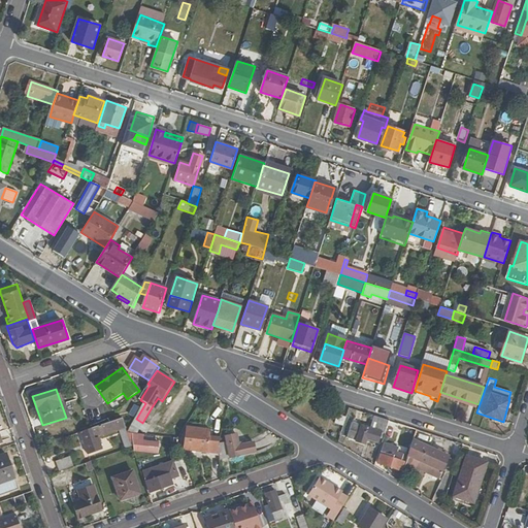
[(140,400),(131,415),(136,419),(145,403),(140,400)]
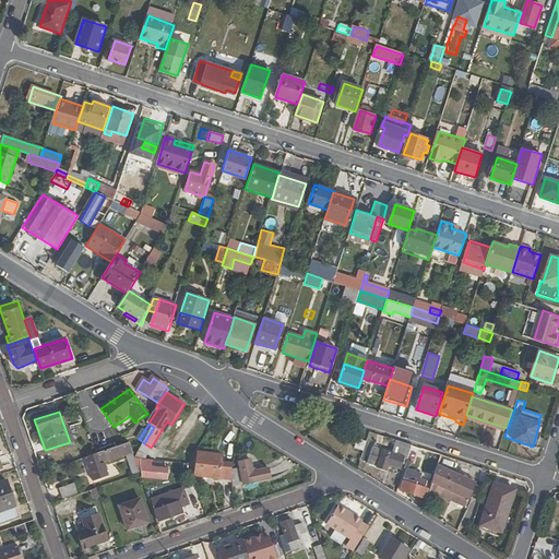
[(358,439),(355,448),(364,451),(367,442),(358,439)]
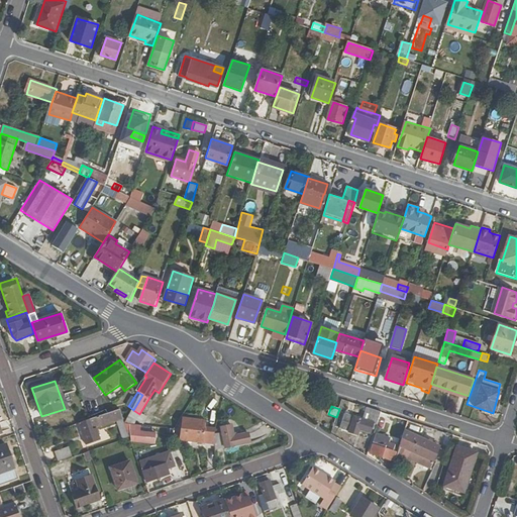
[(345,414),(340,429),(357,435),(359,429),(369,433),(373,423),(377,424),(381,411),(371,408),(367,421),(345,414)]
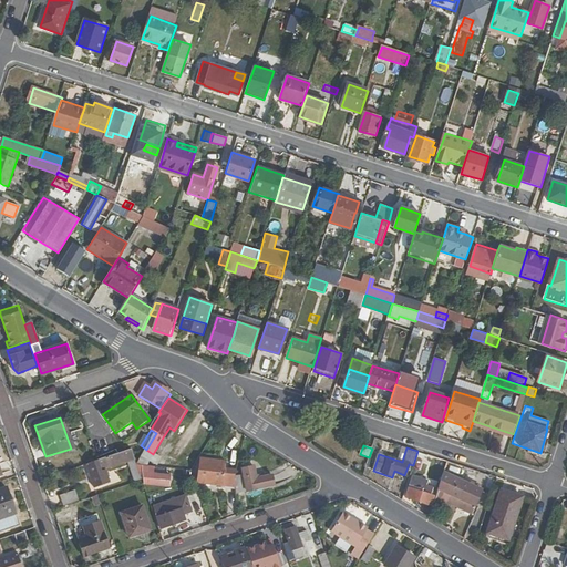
[(86,464),(95,488),(111,484),(105,468),(134,459),(131,449),(99,461),(86,464)]
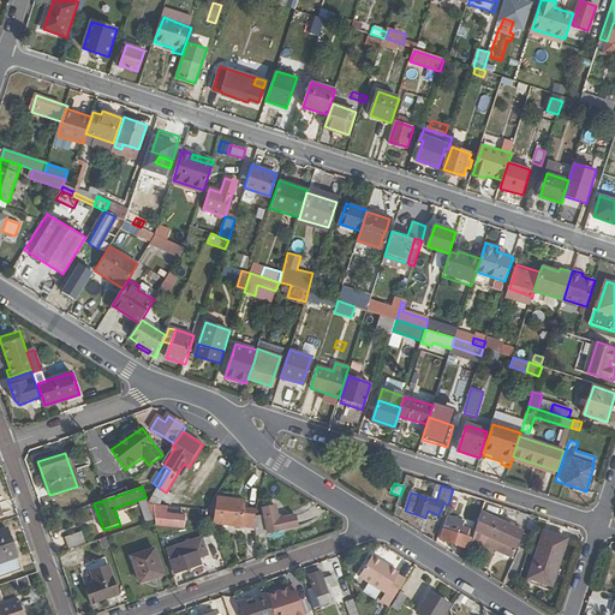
[(216,499),(215,523),(256,526),(256,517),(257,511),(245,509),(246,501),(216,499)]
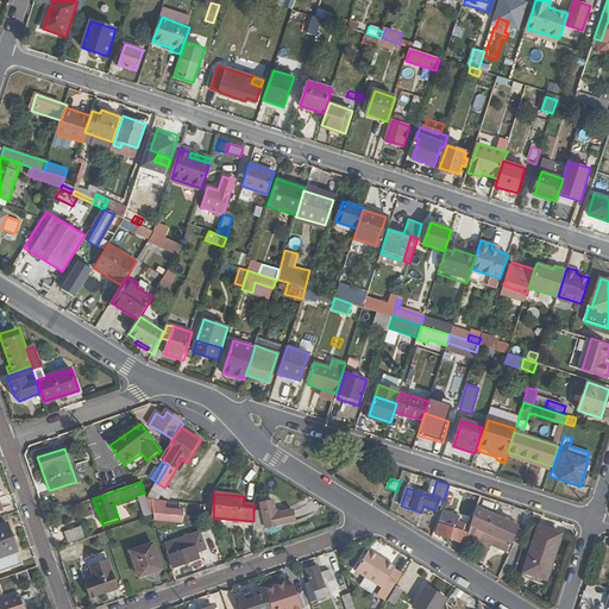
[(262,509),(265,528),(295,522),(293,510),(275,514),(271,501),(261,503),(262,509)]
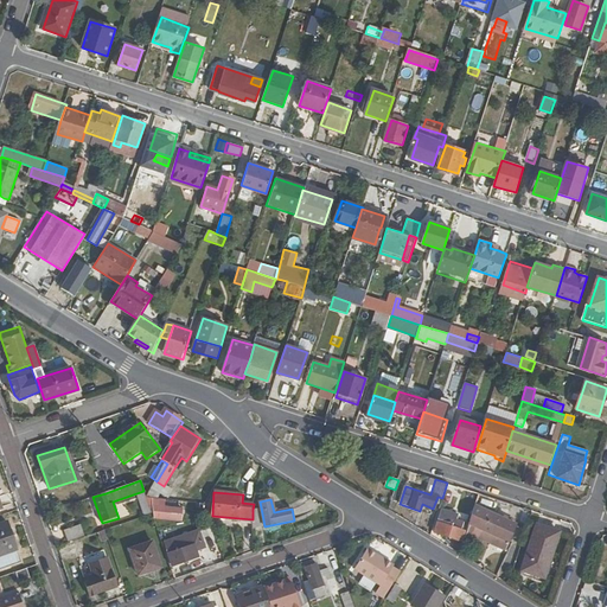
[(141,503),(146,516),(152,513),(147,500),(141,503)]
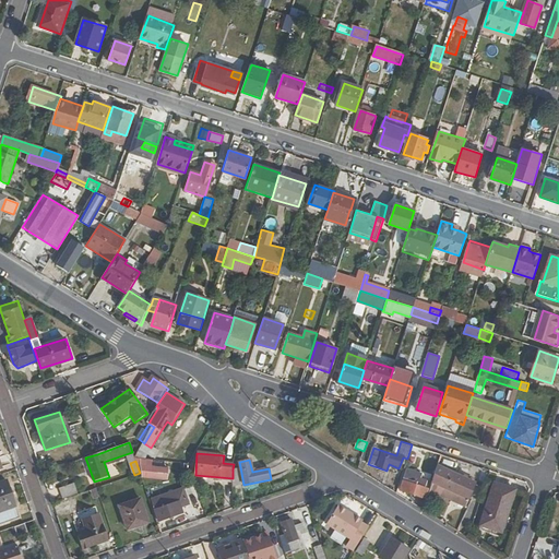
[(432,483),(468,500),(476,485),(438,466),(432,483)]
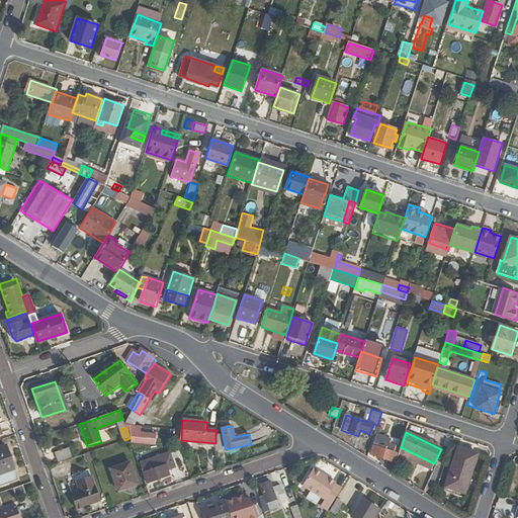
[(140,433),(140,442),(155,443),(156,435),(140,433)]
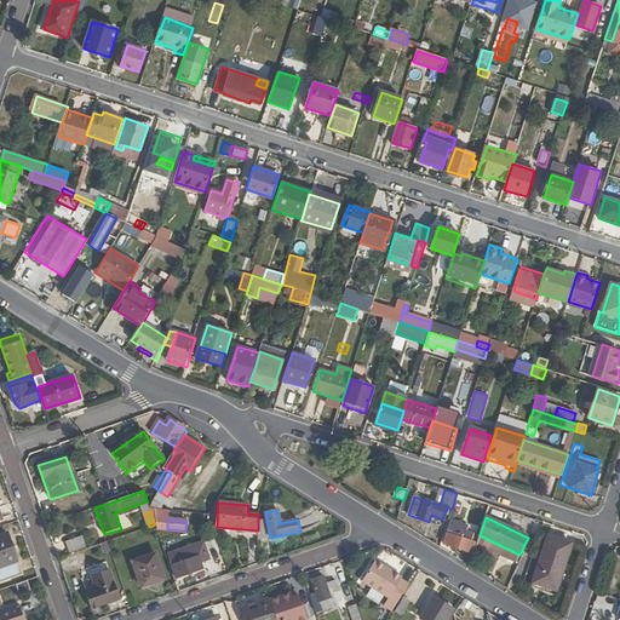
[(258,521),(258,530),(258,540),(270,538),(267,518),(258,521)]
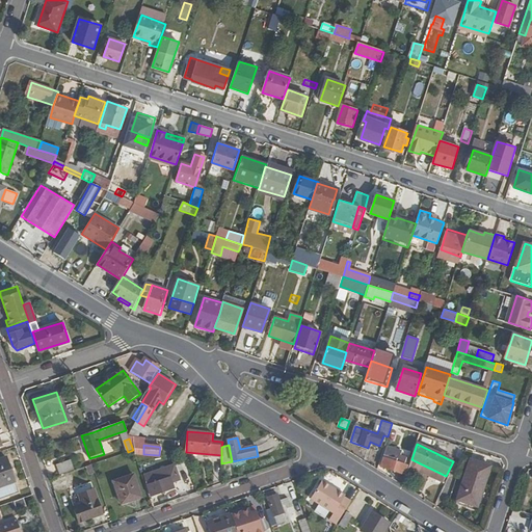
[(389,448),(382,467),(405,475),(410,460),(402,457),(403,453),(389,448)]
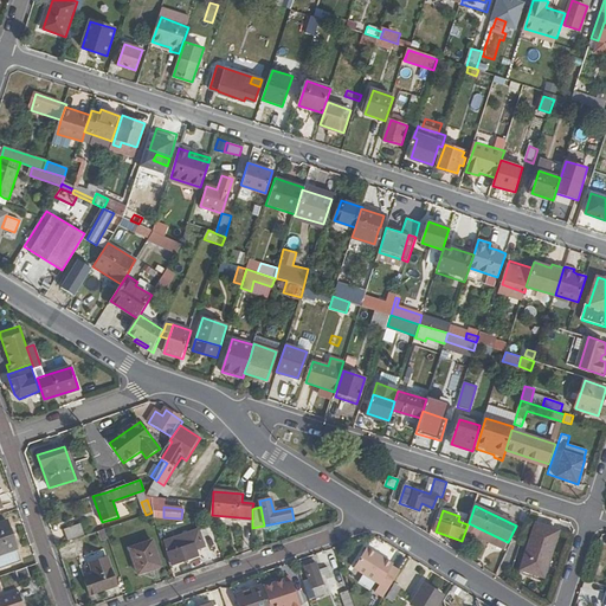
[(0,524),(0,558),(6,567),(20,562),(7,522),(0,524)]
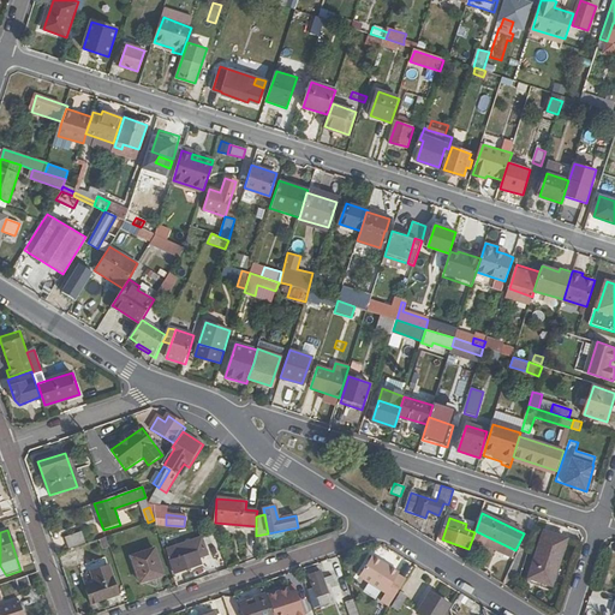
[(544,532),(527,581),(547,589),(550,586),(550,584),(553,585),(567,539),(544,532)]
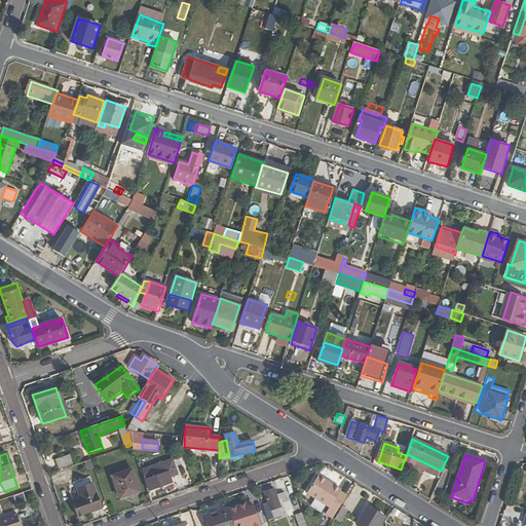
[(57,461),(60,471),(74,465),(70,456),(57,461)]
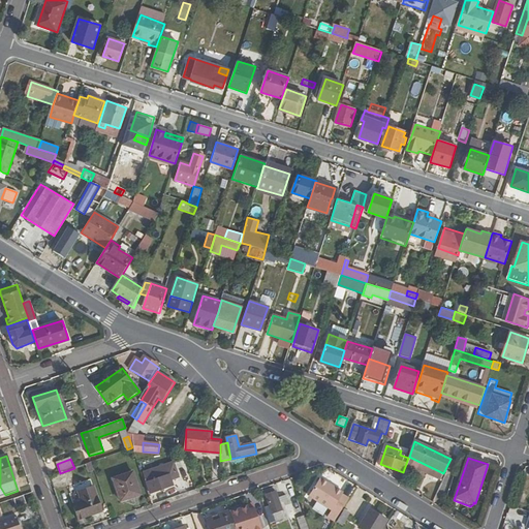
[(144,472),(148,483),(151,493),(174,486),(172,479),(180,477),(175,462),(144,472)]
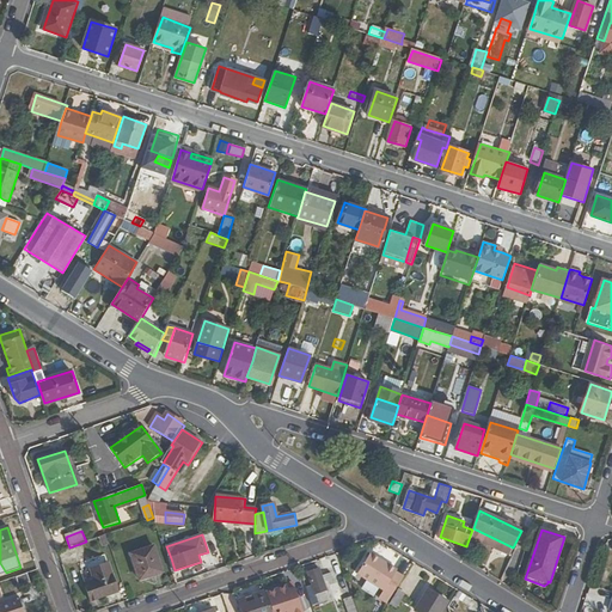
[(208,537),(213,549),(220,546),(216,534),(208,537)]
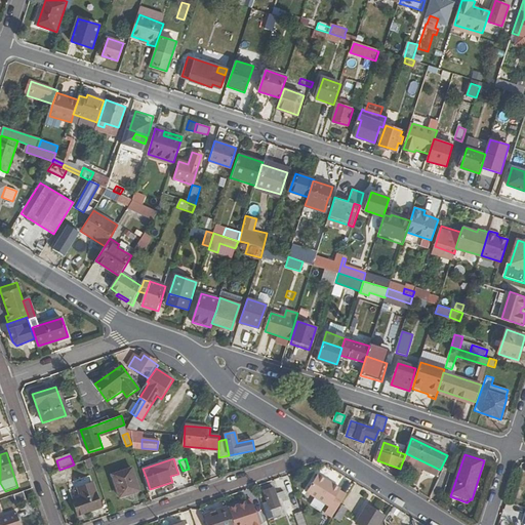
[(113,476),(120,498),(139,490),(132,470),(113,476)]
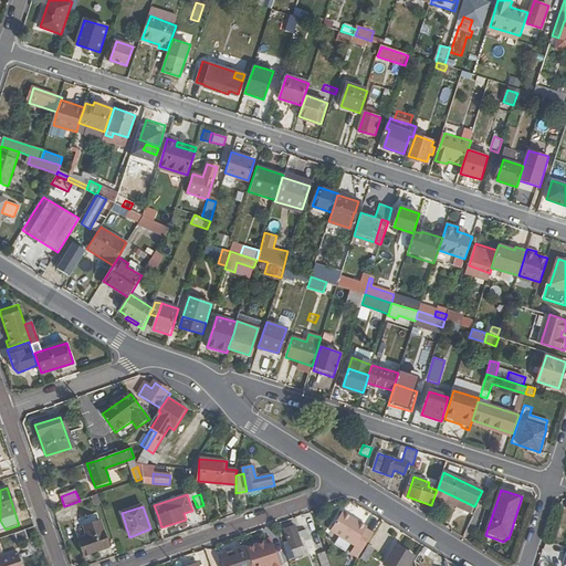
[(197,513),(202,526),(210,524),(206,510),(197,513)]
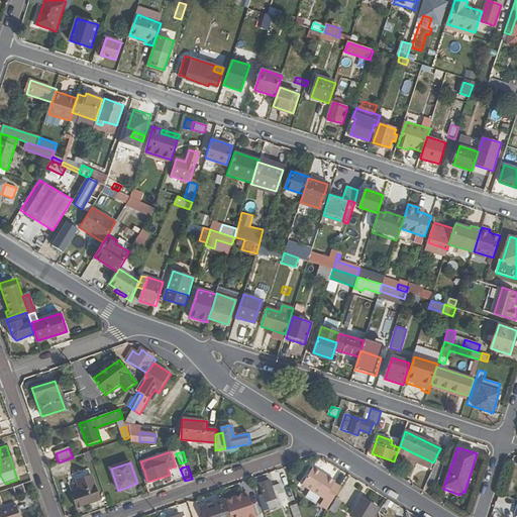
[(337,482),(316,468),(308,481),(330,494),(324,503),(331,507),(343,488),(336,484),(337,482)]
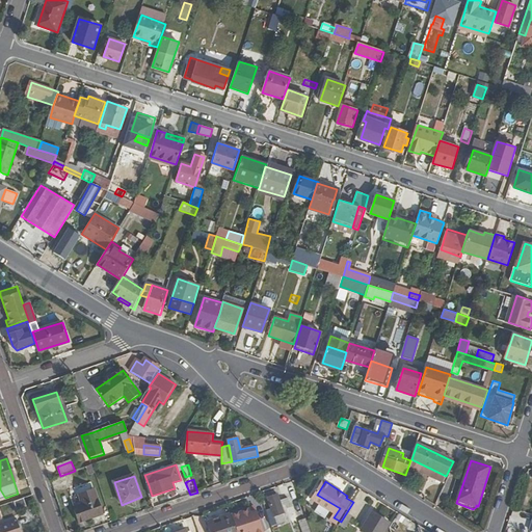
[(68,490),(74,508),(81,505),(78,495),(92,489),(90,482),(68,490)]
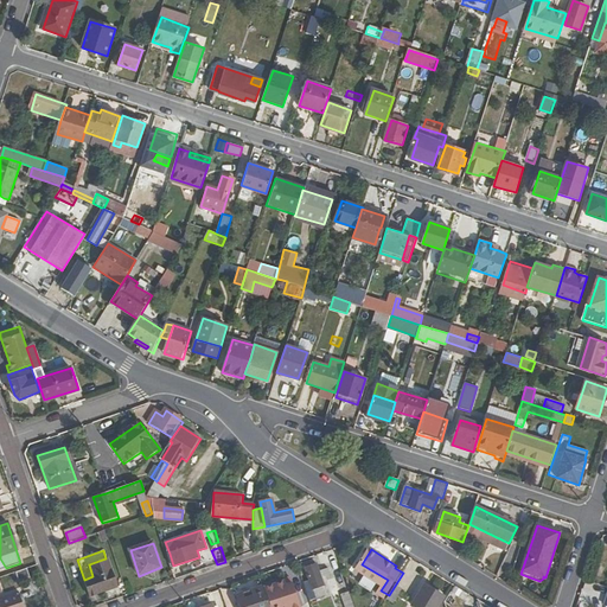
[(93,576),(84,580),(89,598),(116,587),(106,558),(89,564),(93,576)]
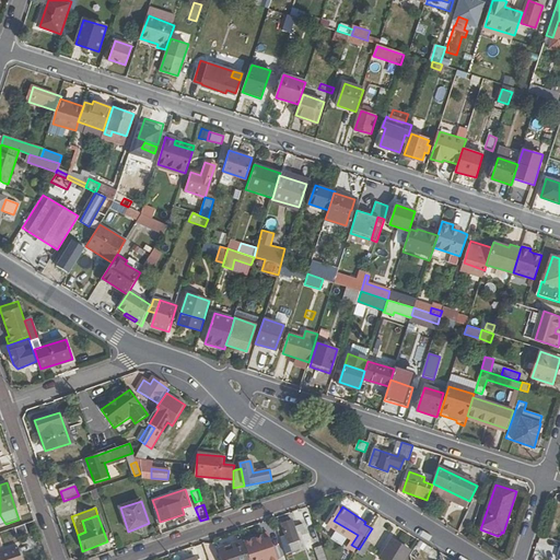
[(281,538),(288,555),(292,553),(289,545),(300,541),(292,520),(282,523),(288,536),(281,538)]
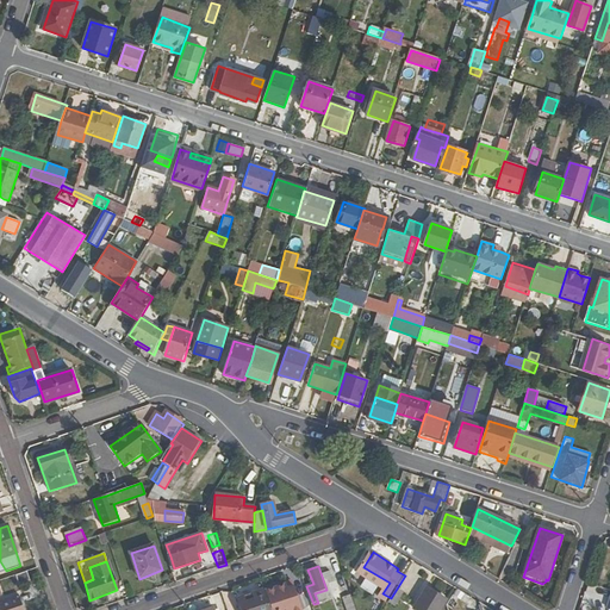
[(14,577),(18,586),(30,583),(26,573),(14,577)]
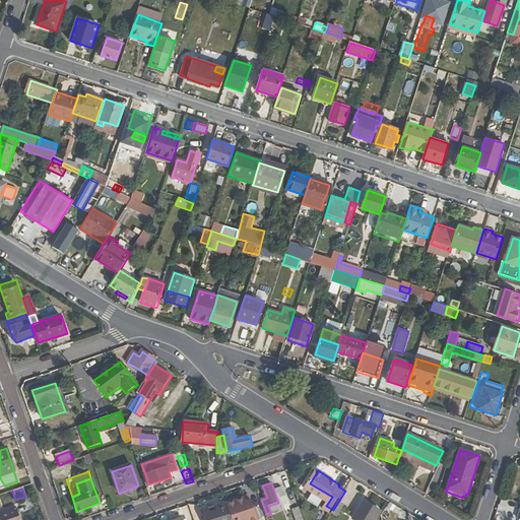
[(228,502),(233,518),(237,517),(250,513),(246,502),(244,497),(228,502)]
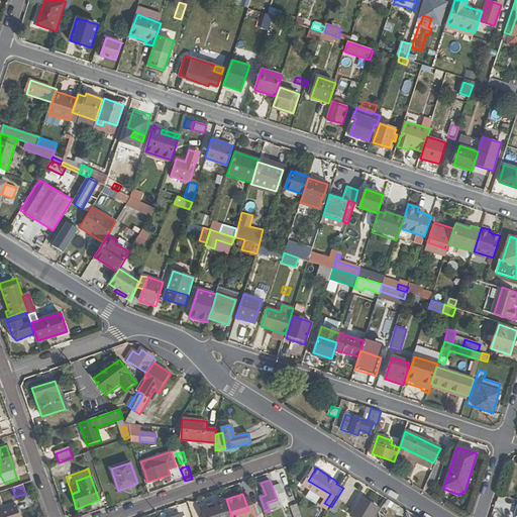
[(255,516),(249,497),(244,499),(248,510),(235,514),(235,516),(255,516)]
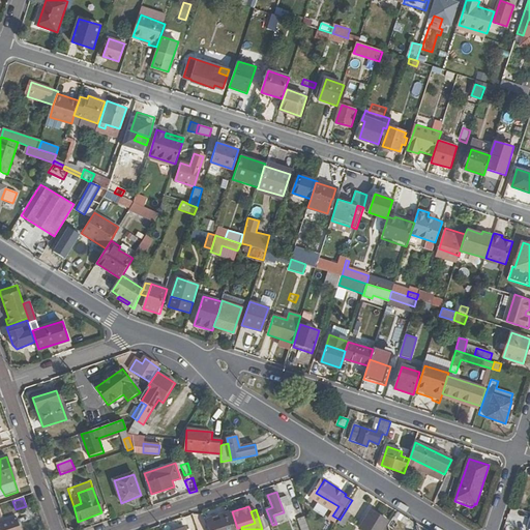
[(373,511),(360,529),(374,529),(382,529),(383,529),(388,523),(373,511)]
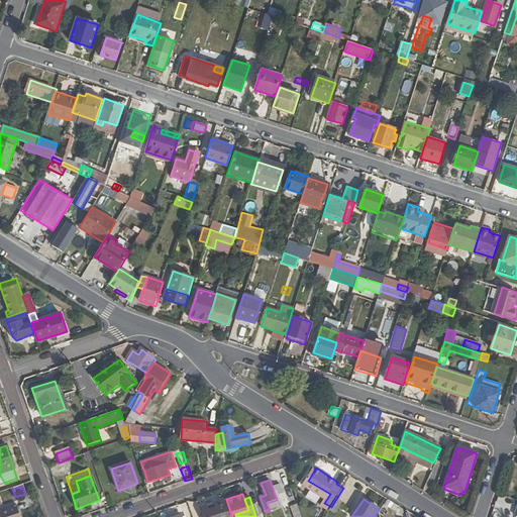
[(204,510),(206,516),(229,516),(224,500),(215,502),(216,507),(204,510)]
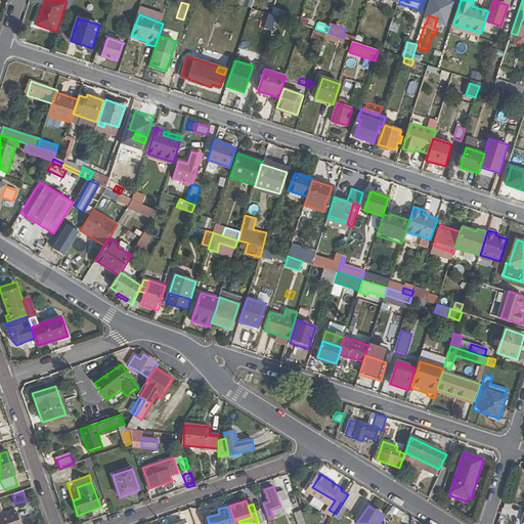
[(343,507),(336,519),(343,523),(351,512),(343,507)]
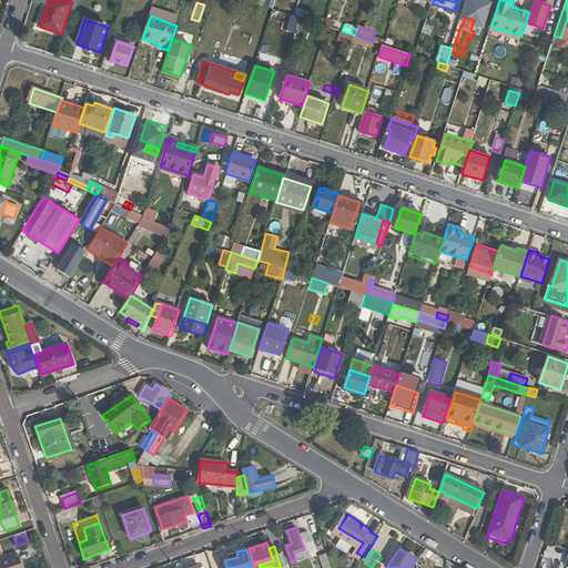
[(321,557),(325,567),(332,567),(327,555),(321,557)]
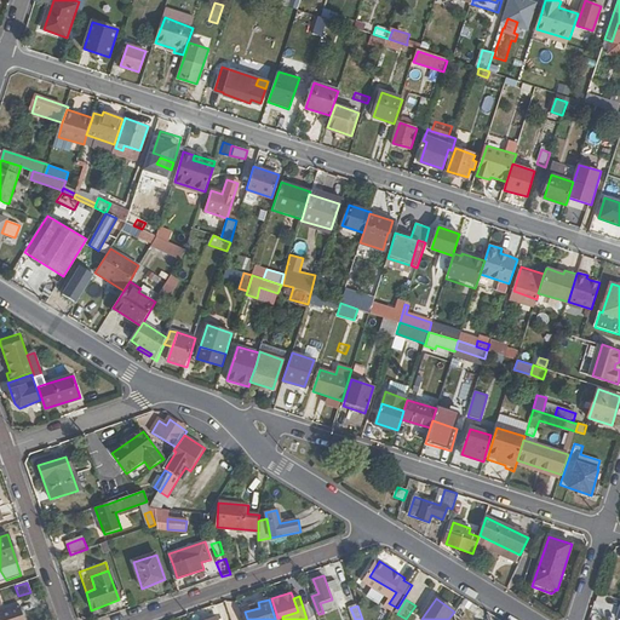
[(23,619),(21,608),(0,614),(0,619),(23,619)]
